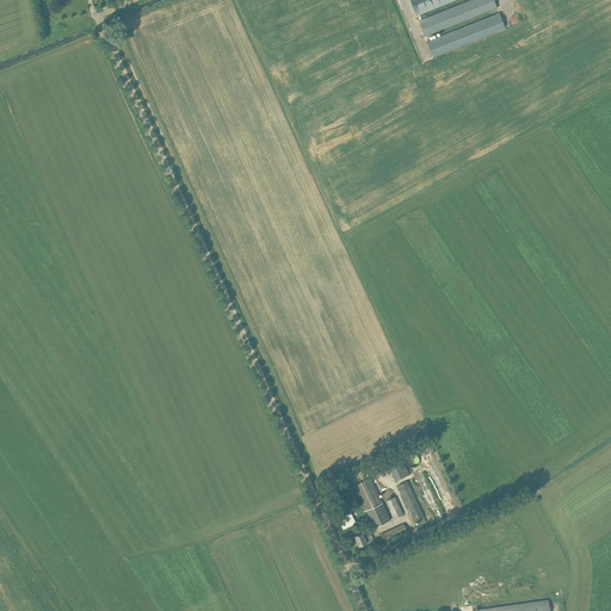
[(409,0),(417,16),(456,0),(409,0)]
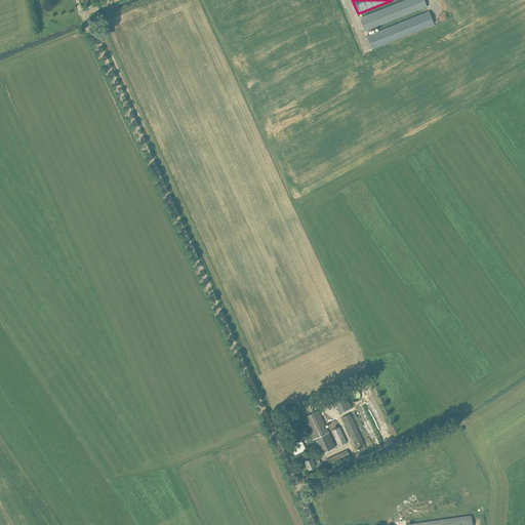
[(427,6),(423,0),(404,0),(359,18),(364,31),(427,6)]
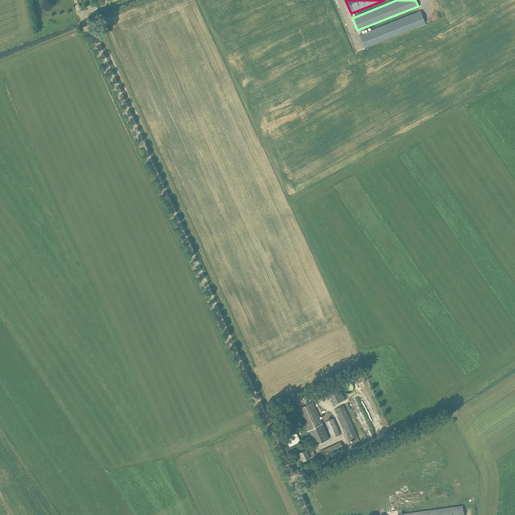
[(420,11),(359,35),(365,48),(425,24),(420,11)]
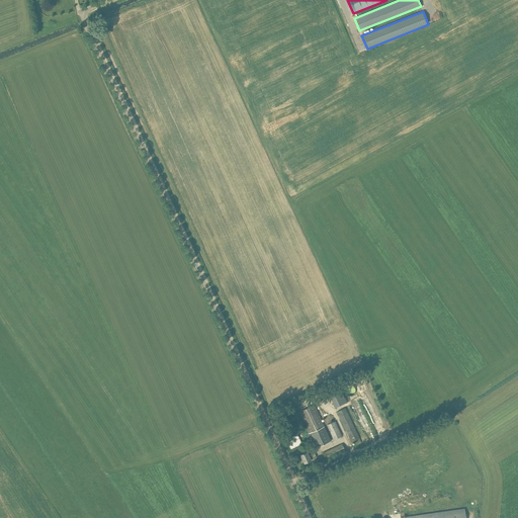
[(344,390),(344,391),(344,392),(345,392),(345,393),(345,394),(346,394),(346,395),(347,395),(348,396),(349,396),(350,396),(351,396),(352,396),(353,395),(354,394),(355,393),(355,392),(355,391),(355,390),(355,389),(355,387),(354,386),(353,385),(352,385),(352,384),(351,384),(350,384),(349,384),(348,384),(348,385),(347,385),(346,385),(346,386),(345,386),(345,387),(345,389),(344,390)]
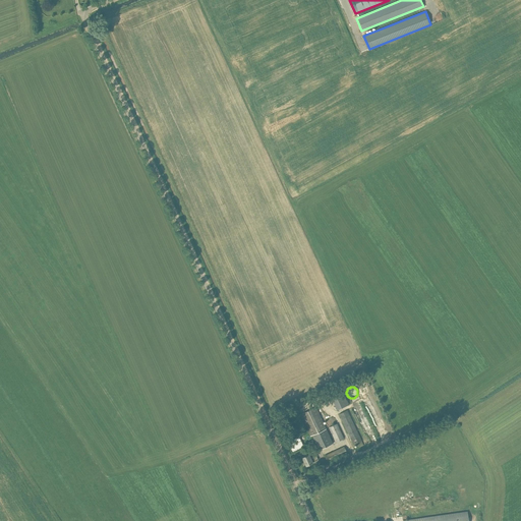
[(337,410),(349,404),(342,390),(330,395),(337,410)]
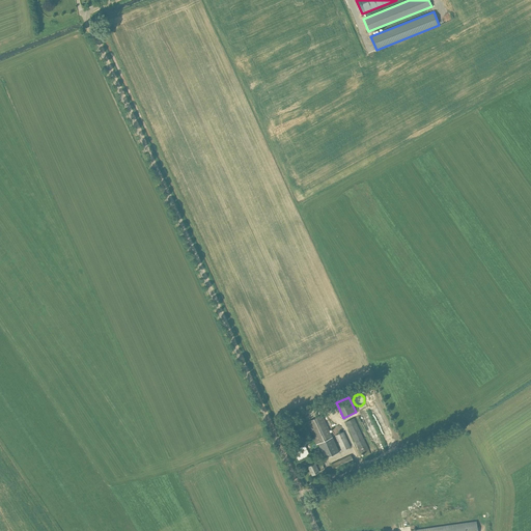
[(307,422),(317,444),(318,443),(326,458),(339,452),(329,429),(323,414),(307,422)]
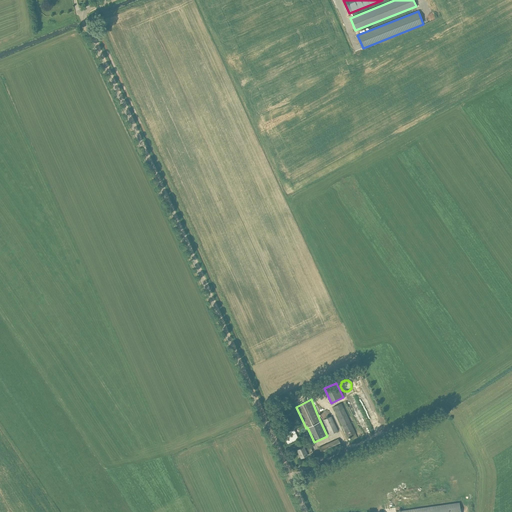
[(341,403),(333,406),(348,437),(350,436),(352,440),(357,437),(355,433),(341,403)]
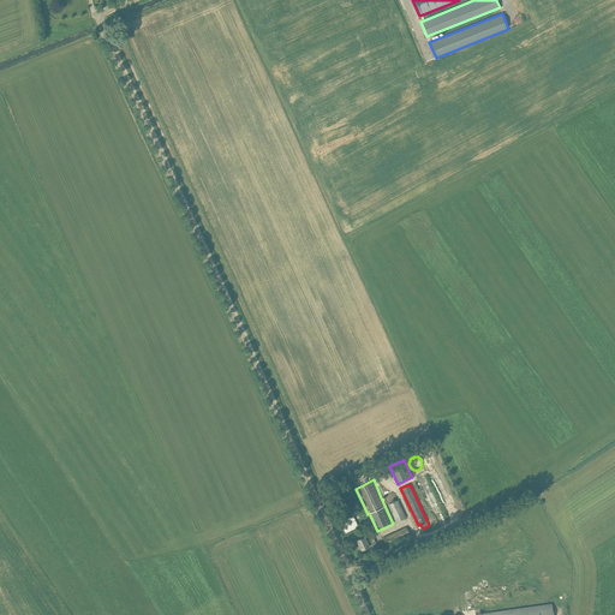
[(398,500),(389,505),(396,521),(406,518),(398,500)]
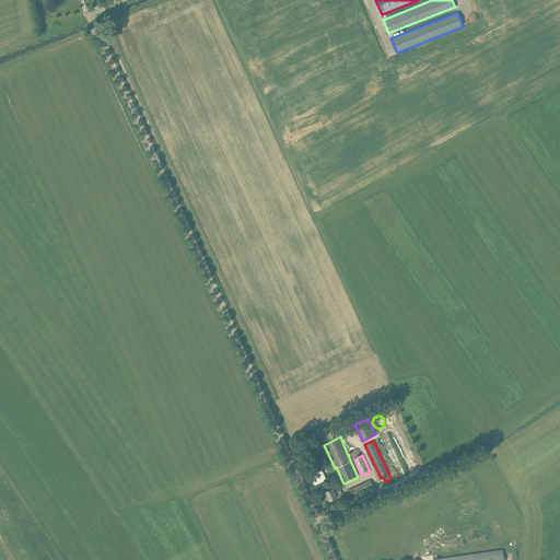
[(310,474),(315,485),(326,480),(321,468),(310,474)]
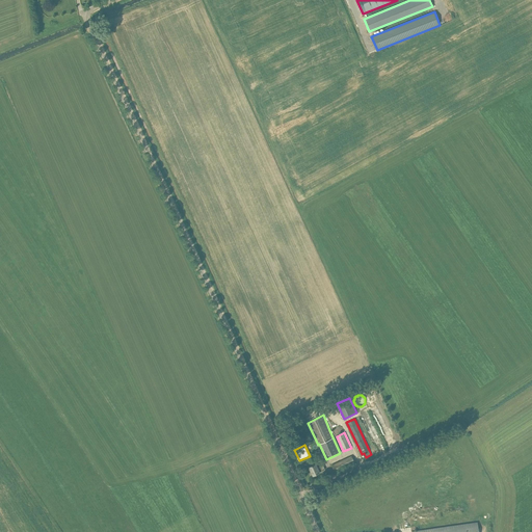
[(354,462),(351,456),(331,466),(335,472),(354,462)]
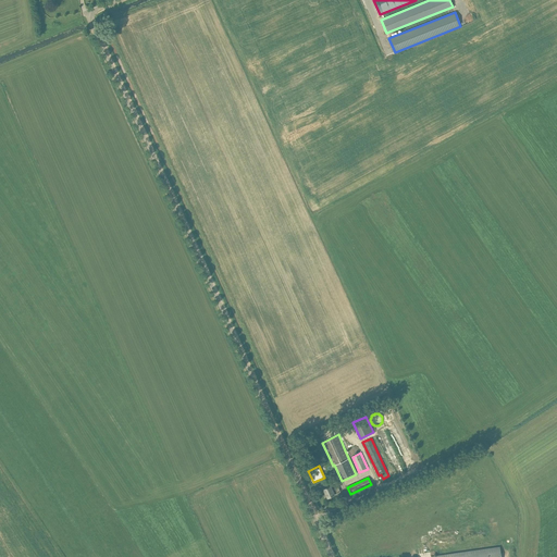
[(323,490),(327,498),(338,493),(334,484),(323,490)]
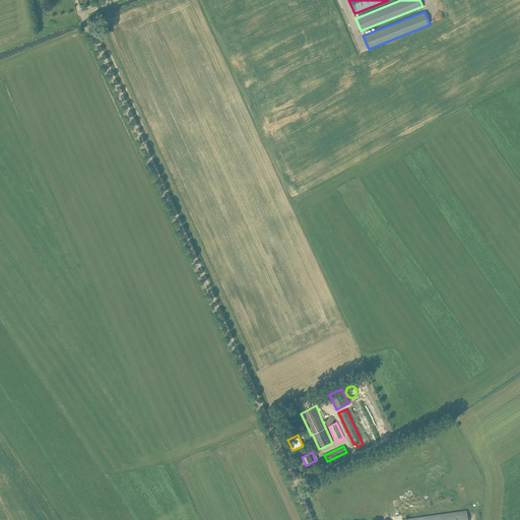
[(467,519),(466,510),(402,519),(467,519)]
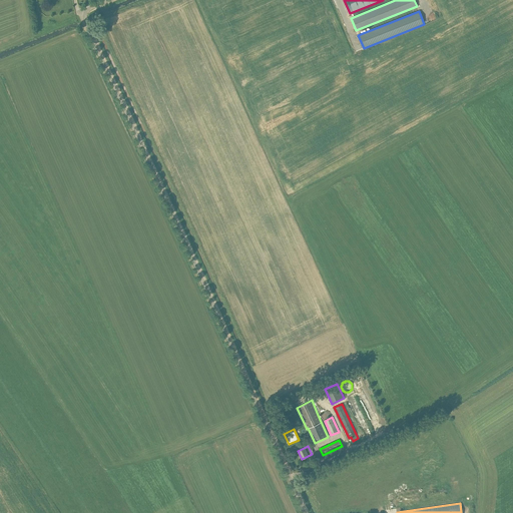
All buildings are outlined.
